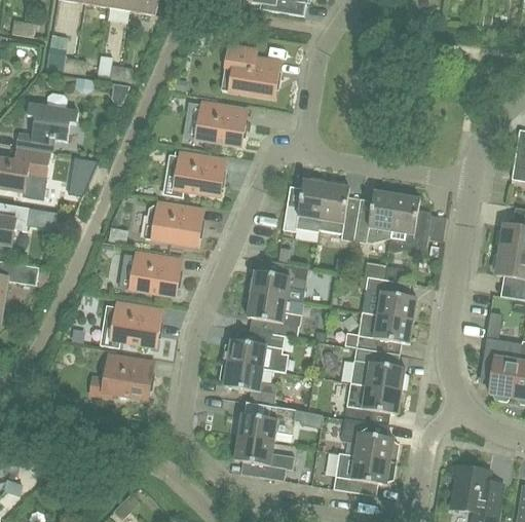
[(130,10),(132,0),(108,0),(107,6),(130,10)]
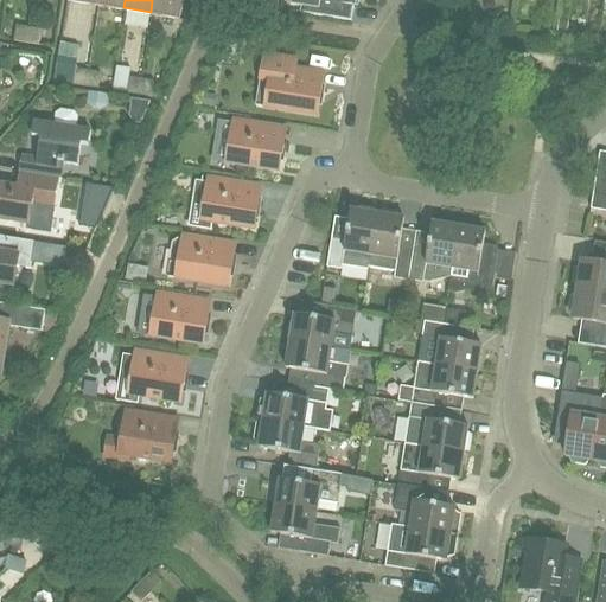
[(178,15),(180,0),(152,0),(151,12),(178,15)]
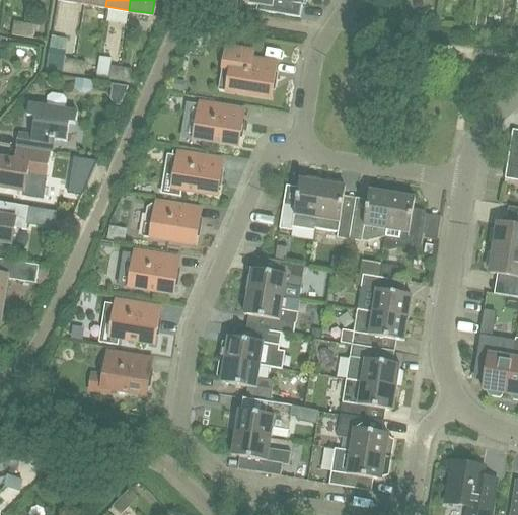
[(246,0),(255,2),(254,7),(299,14),(301,0),(246,0)]
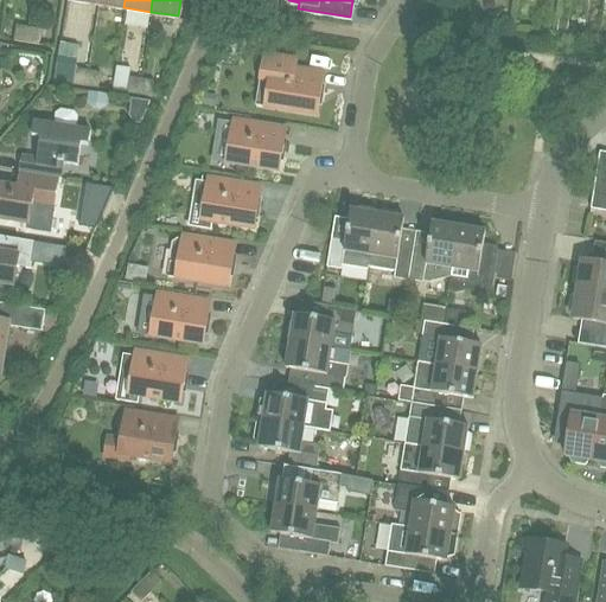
[(565,30),(567,19),(557,17),(556,29),(565,30)]
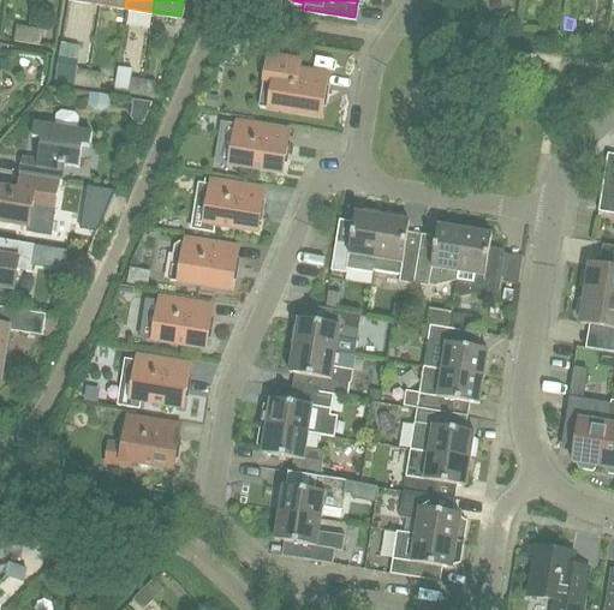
[(27,40),(29,25),(16,23),(15,39),(27,40)]
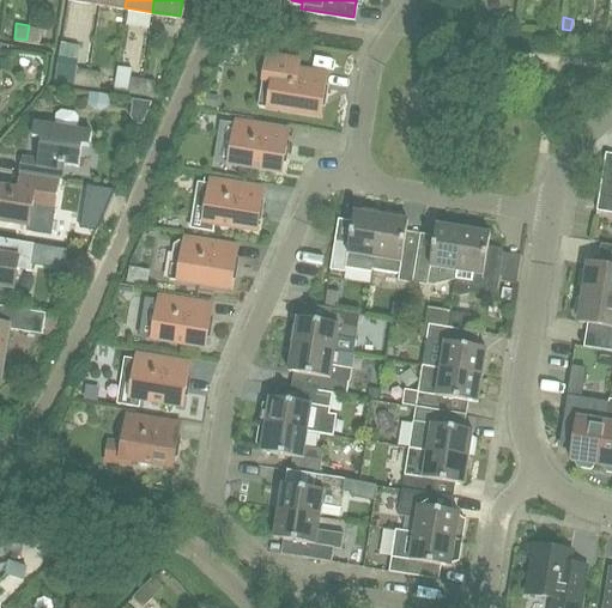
[(41,26),(29,25),(26,40),(38,41),(41,26)]
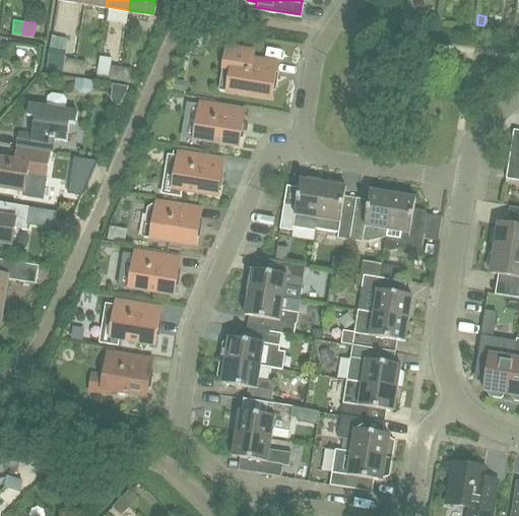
[(269,95),(275,60),(253,56),(254,47),(224,42),(220,67),(231,69),(228,88),(269,95)]
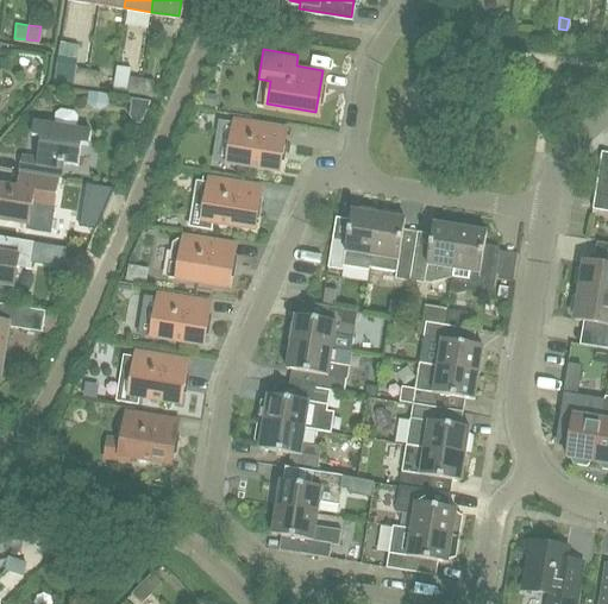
[(85,82),(87,68),(75,65),(73,80),(85,82)]
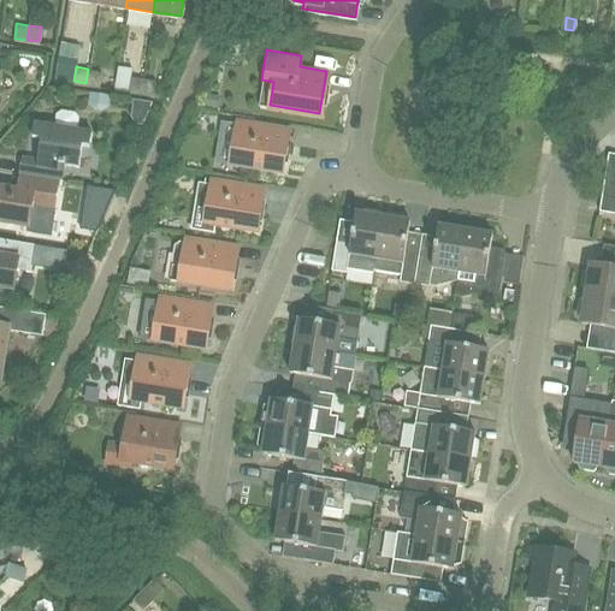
[(101,71),(88,69),(86,83),(99,85),(101,71)]
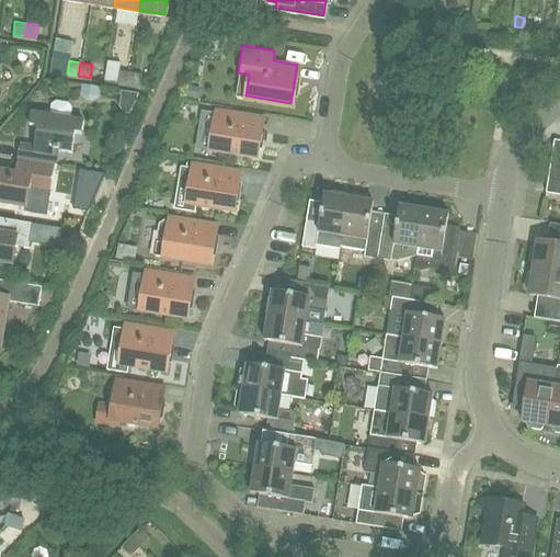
[(127,84),(129,70),(118,69),(116,82),(127,84)]
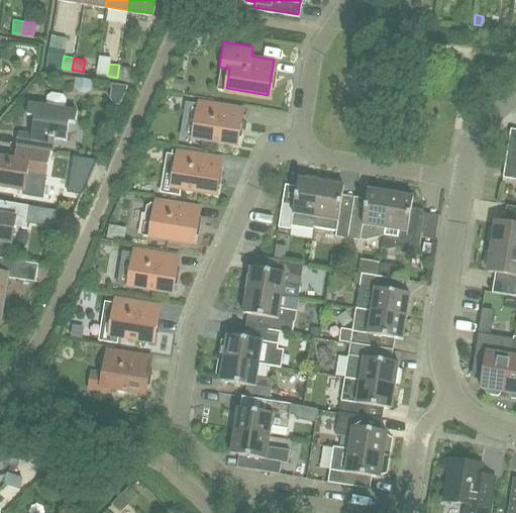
[(130,67),(119,65),(117,78),(128,79),(130,67)]
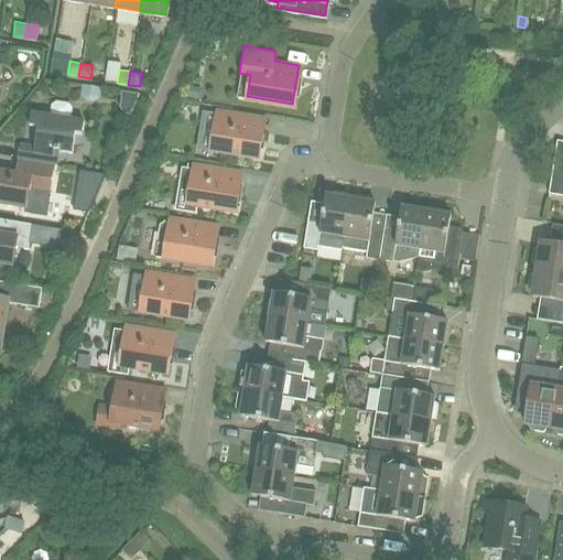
[(199,99),(201,86),(191,85),(188,97),(199,99)]
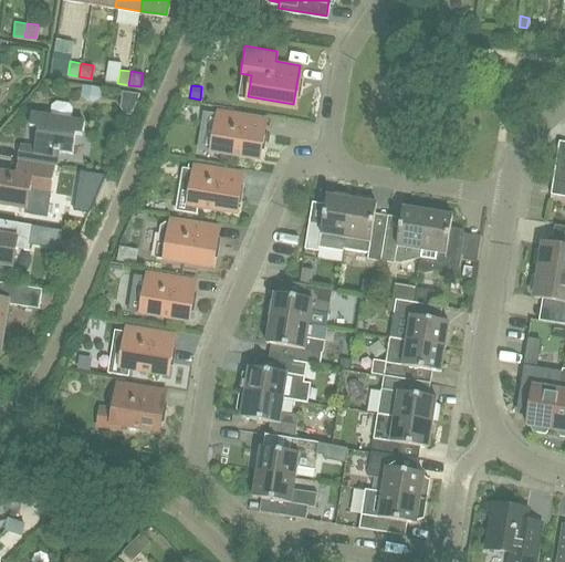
[(139,92),(124,90),(122,104),(125,111),(131,112),(139,92)]
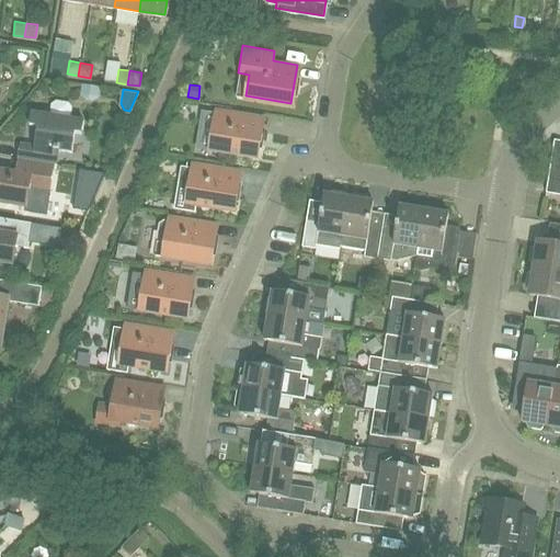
[(80,132),(82,117),(68,115),(70,105),(67,101),(55,99),(50,102),(48,112),(31,110),(29,123),(37,124),(34,144),(41,145),(37,159),(53,162),(55,162),(57,148),(70,149),(73,131),(80,132)]
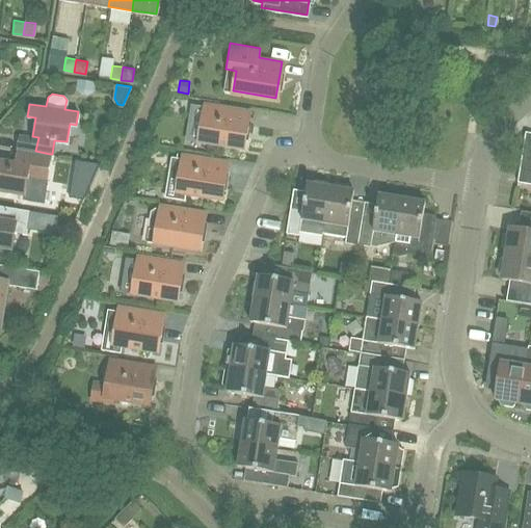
[(248,110),(205,103),(198,139),(242,147),(248,110)]
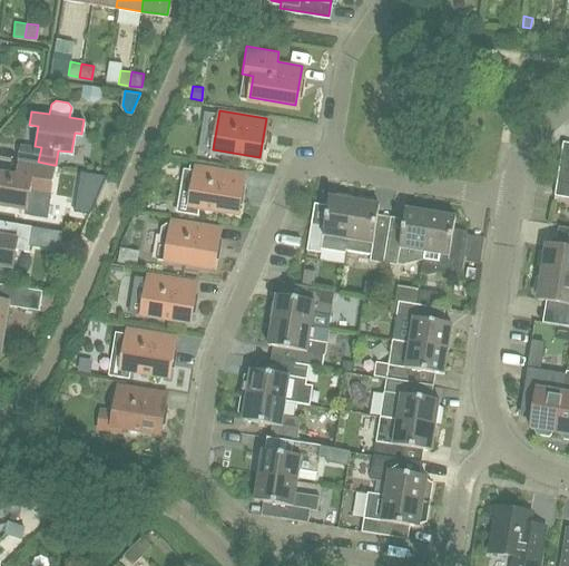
[(48,194),(54,165),(38,162),(18,158),(16,174),(0,171),(0,202),(26,207),(29,192),(48,194)]
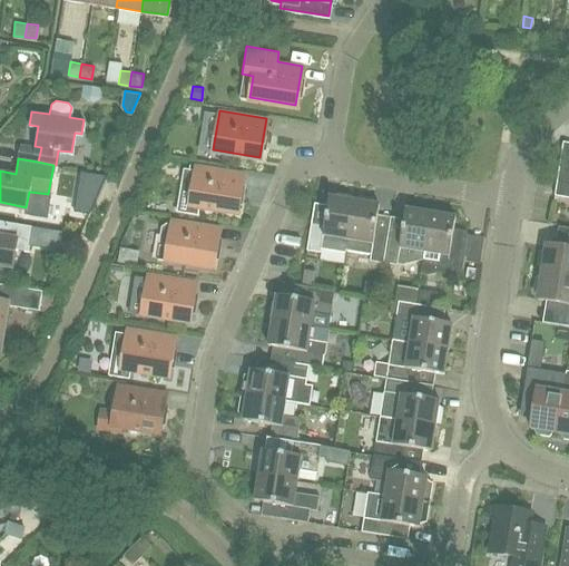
[(568,159),(559,158),(553,193),(568,195),(568,159)]
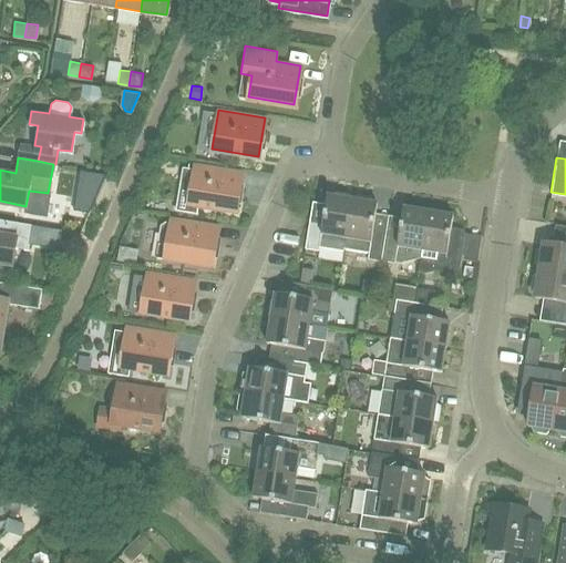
[(235,211),(240,171),(195,164),(188,163),(187,167),(182,166),(179,181),(186,188),(192,190),(196,196),(195,204),(235,211)]
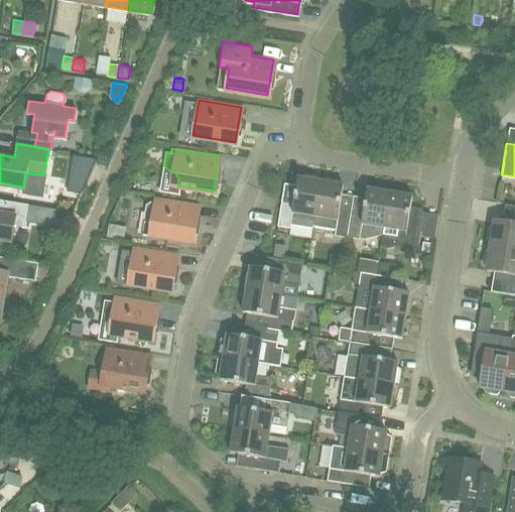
[(312,227),(312,225),(319,179),(317,179),(317,176),(316,174),(304,172),(302,174),(302,176),(297,175),(293,202),(281,200),(276,224),(289,227),(289,223),(312,227)]
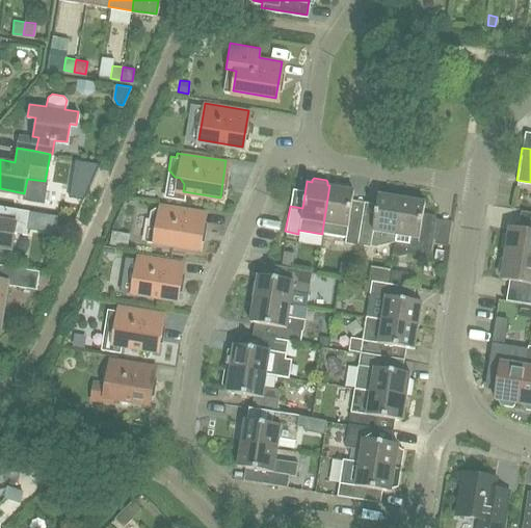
[(345,235),(344,241),(356,243),(361,217),(348,215),(353,189),(348,188),(348,186),(347,184),(335,182),(333,183),(333,185),(329,185),(322,232),(345,235)]
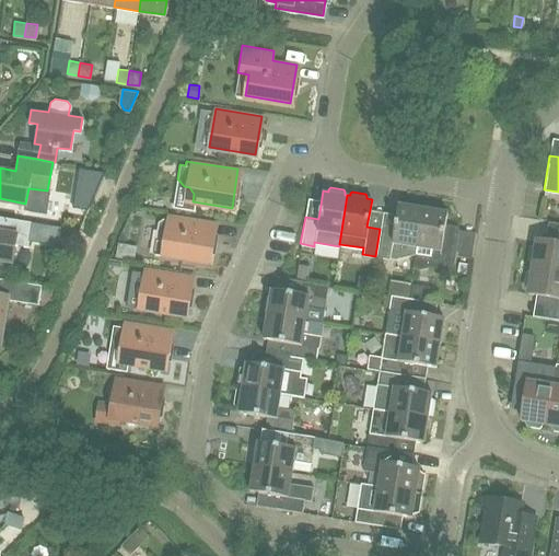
[(415,254),(422,207),(397,204),(393,231),(380,229),(375,256),(389,258),(389,257),(395,258),(415,254)]
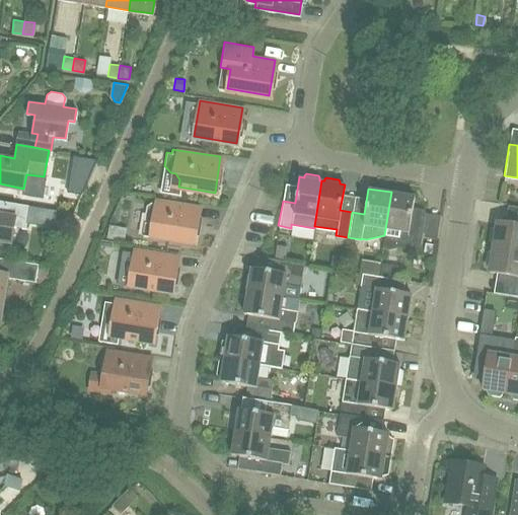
[(414,196),(409,195),(405,191),(397,189),(394,193),(391,192),(384,235),(382,246),(387,247),(396,245),(418,248),(418,249),(419,250),(425,210),(424,210),(424,211),(412,209),(414,196)]
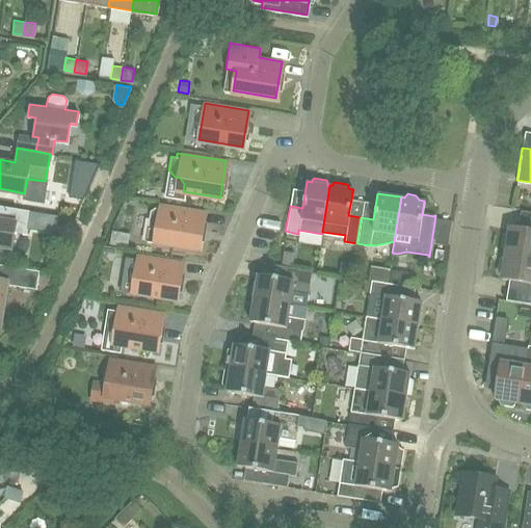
[(197,247),(204,211),(160,204),(160,208),(155,207),(152,210),(148,239),(197,247)]
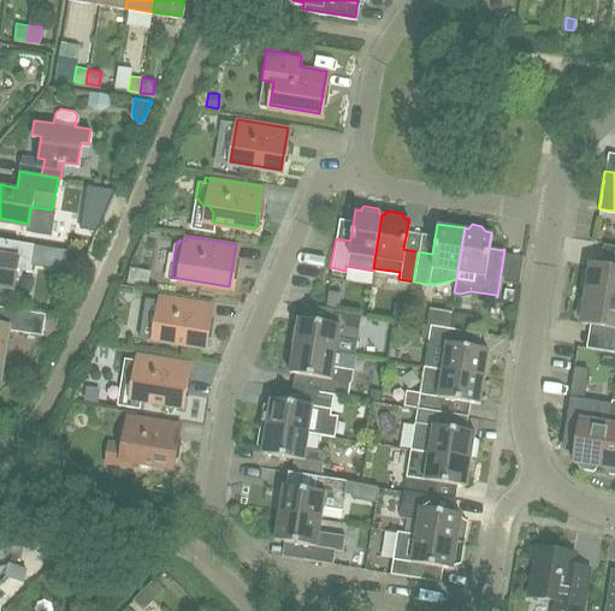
[(29,270),(34,242),(4,237),(1,253),(0,253),(0,284),(12,286),(15,267),(29,270)]
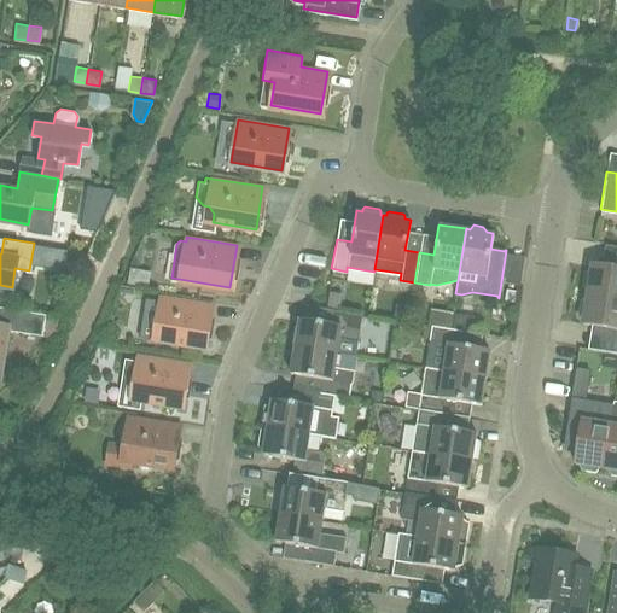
[(616,296),(616,267),(592,263),(591,267),(585,269),(583,280),(587,289),(587,292),(616,296)]
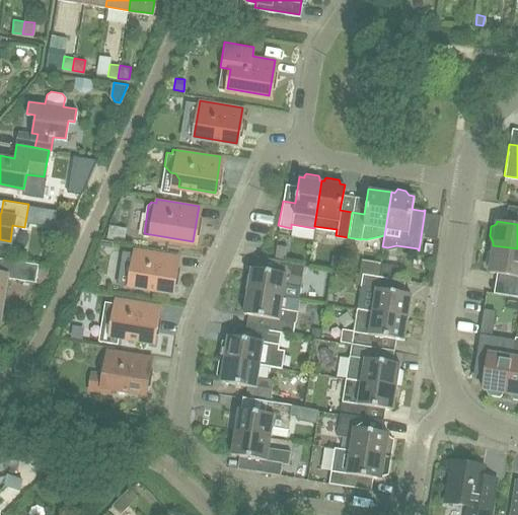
[(517,248),(493,245),(492,248),(487,250),(485,263),(490,266),(489,270),(515,274),(513,286),(517,286),(517,248)]
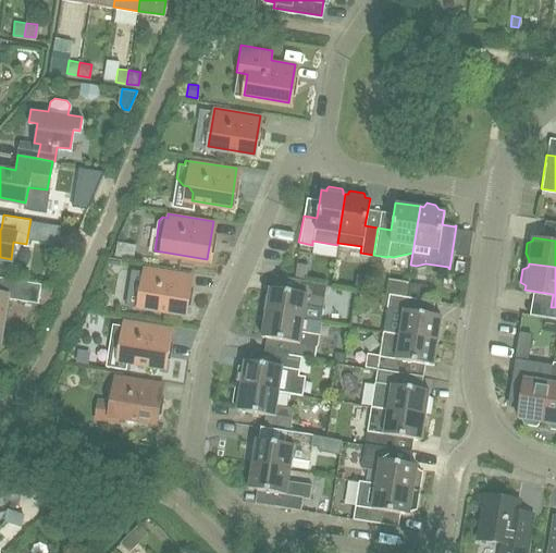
[(184,312),(190,274),(145,267),(138,305),(184,312)]
